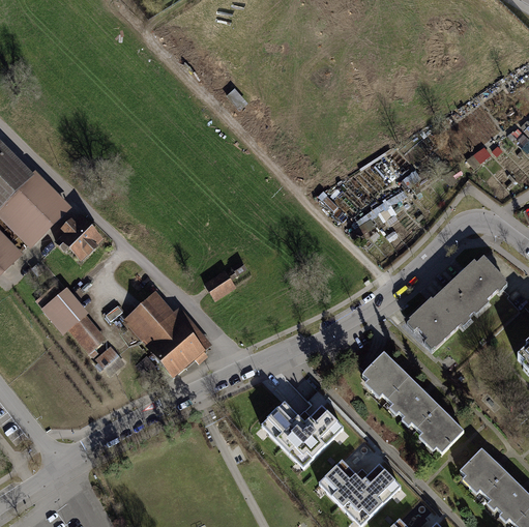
[(34,175),(0,140),(0,218),(29,249),(71,207),(37,172),(34,175)]
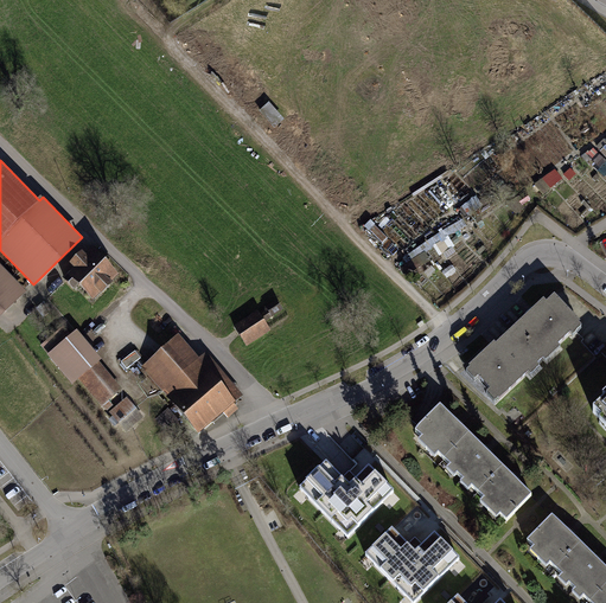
[(440,251),(454,243),(448,232),(466,222),(463,215),(431,233),(440,251)]
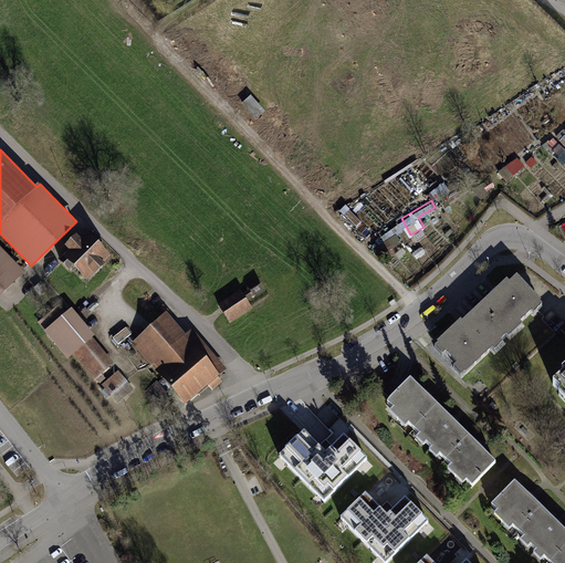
[(111,256),(85,230),(79,237),(77,236),(75,233),(64,244),(67,249),(61,256),(86,280),(93,272),(94,274),(105,263),(104,262),(111,256)]
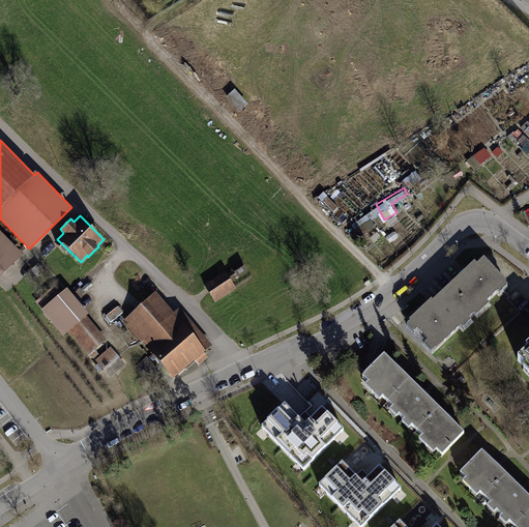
[(364,231),(372,228),(369,220),(361,223),(364,231)]
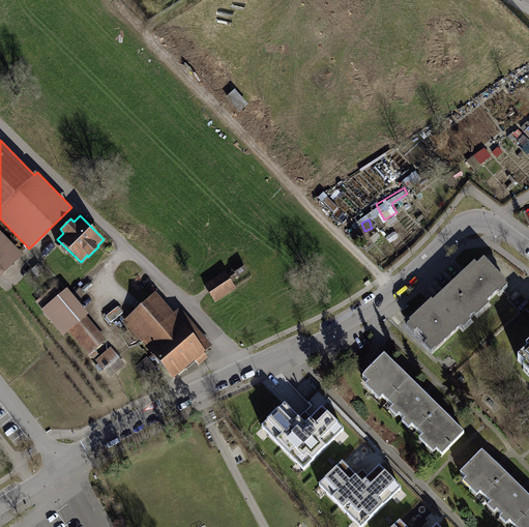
[(0,274),(23,253),(0,230),(0,274)]
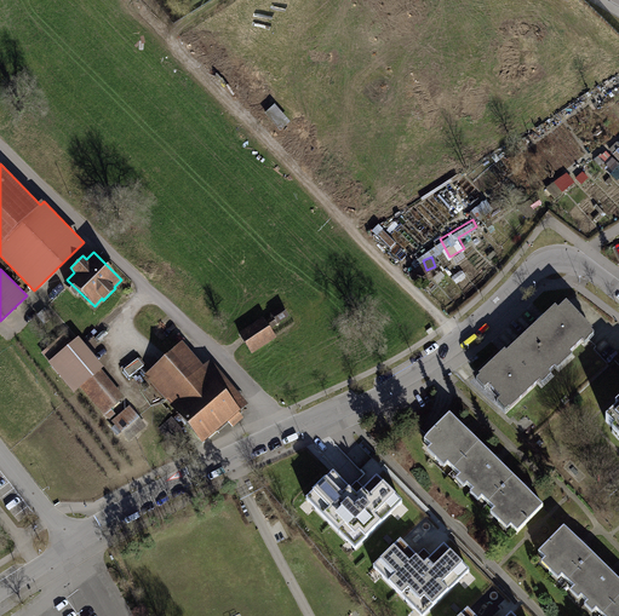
[(588,329),(557,297),(542,311),(506,344),(479,370),(509,403),(588,329)]
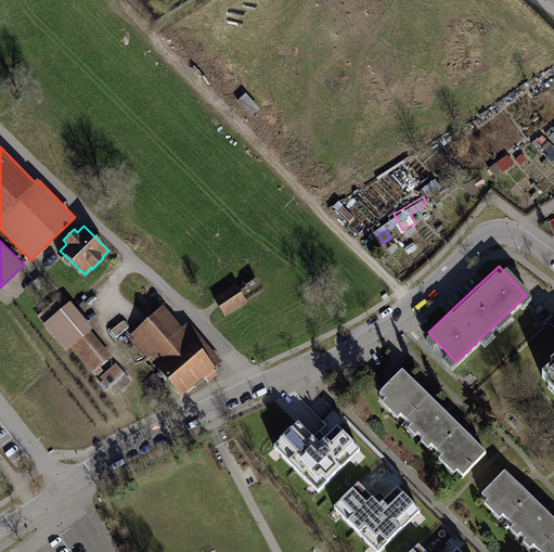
[(257,280),(252,273),(243,279),(244,281),(247,286),(257,280)]
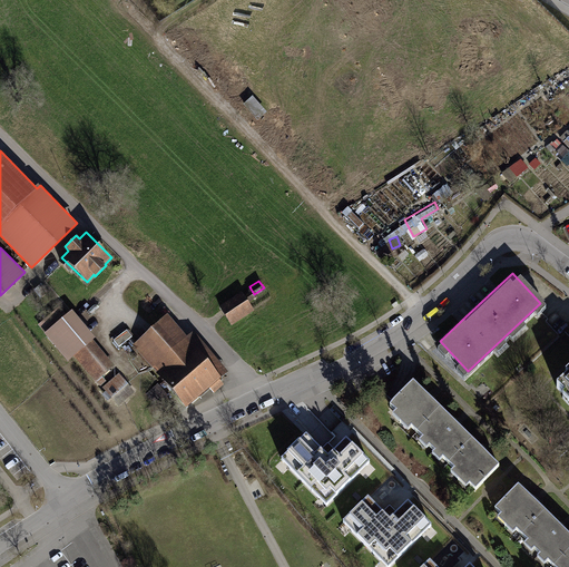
[(251,289),(243,294),(247,301),(256,296),(254,294),(251,289)]
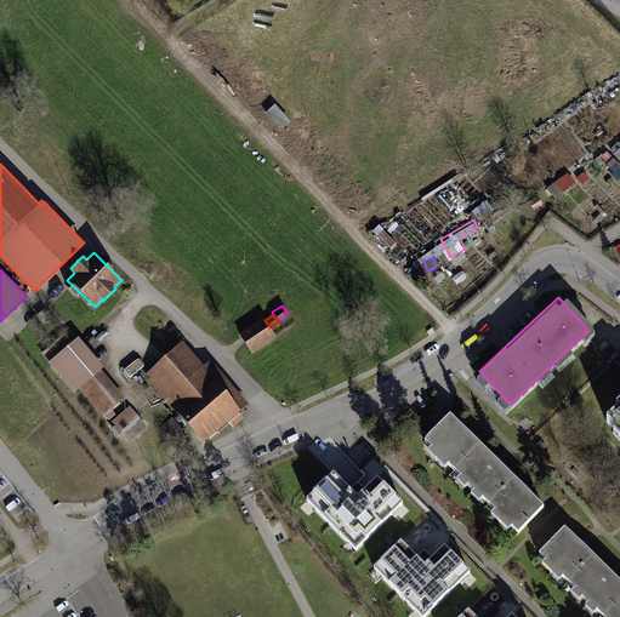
[(265,320),(262,316),(240,332),(242,333),(245,340),(252,350),(274,336),(269,327),(265,320)]
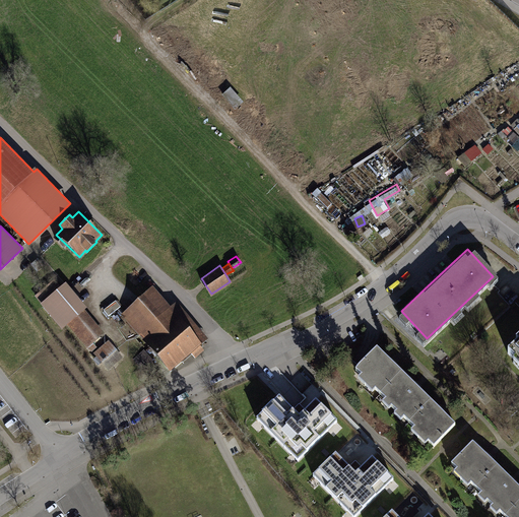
[(54,277),(34,294),(41,302),(60,285),(54,277)]
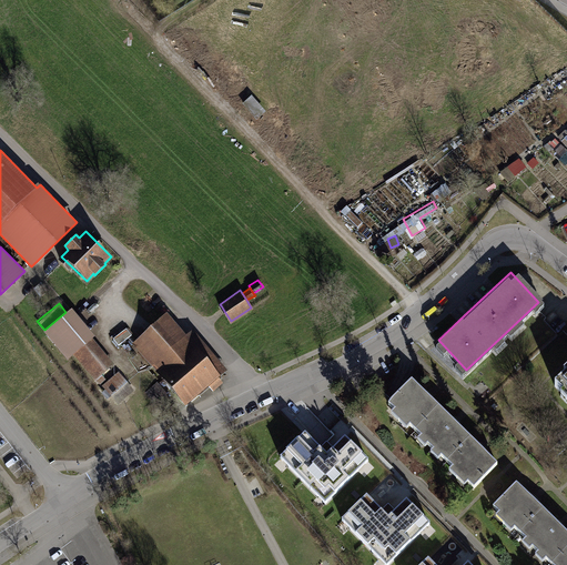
[(94,335),(71,308),(66,312),(44,330),(43,331),(67,359),(73,353),(92,338),(94,335)]
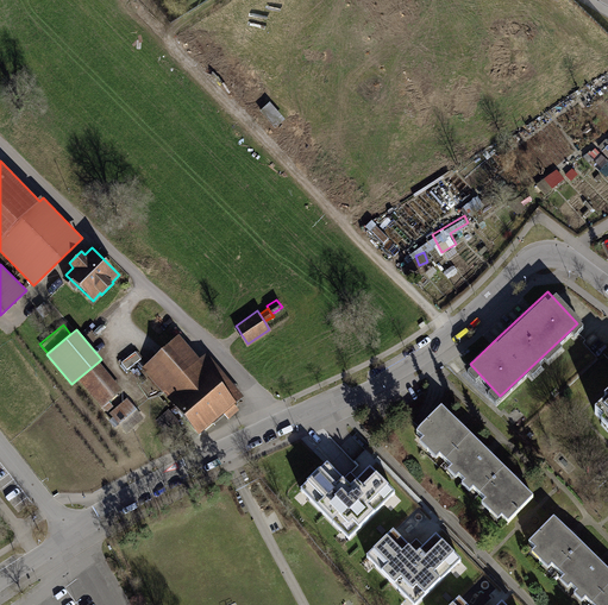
[(199,357),(179,333),(140,365),(199,434),(224,411),(229,417),(239,408),(234,403),(244,395),(206,351),(199,357)]
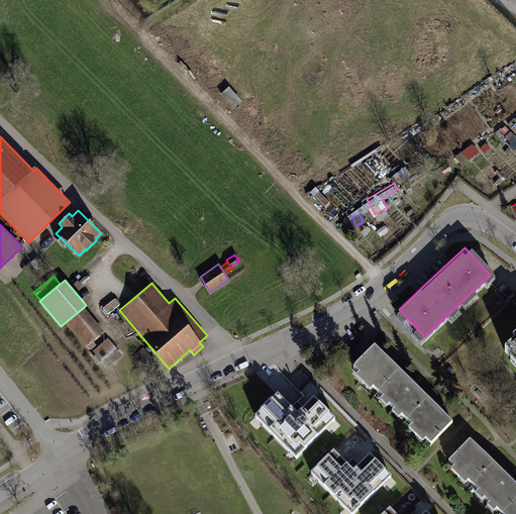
[(84,307),(67,321),(86,344),(103,330),(84,307)]
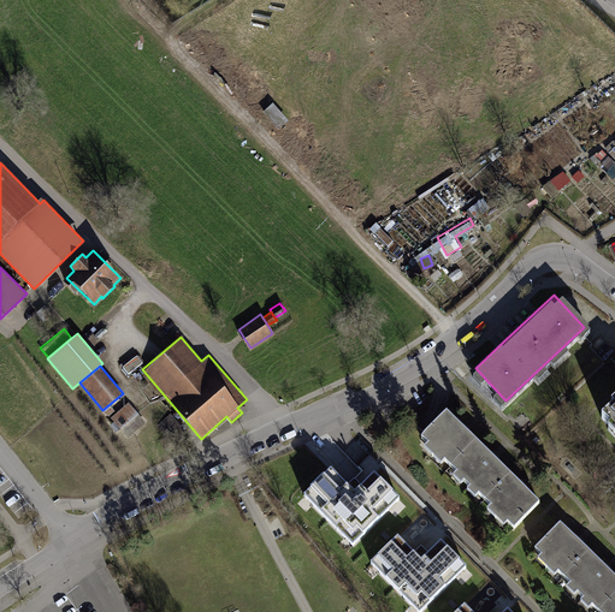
[(614,399),(598,414),(614,432),(614,399)]
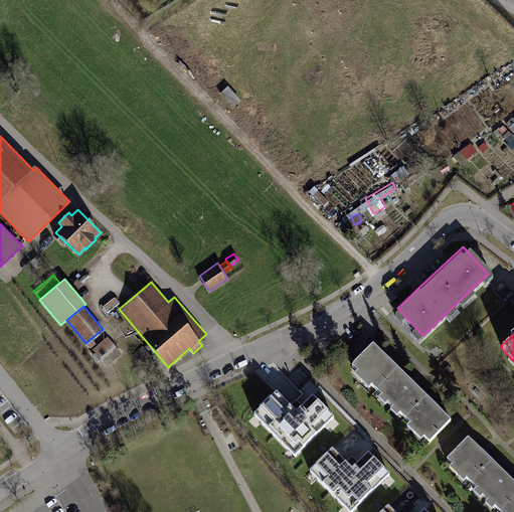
[(108,335),(93,347),(106,364),(112,360),(122,352),(108,335)]
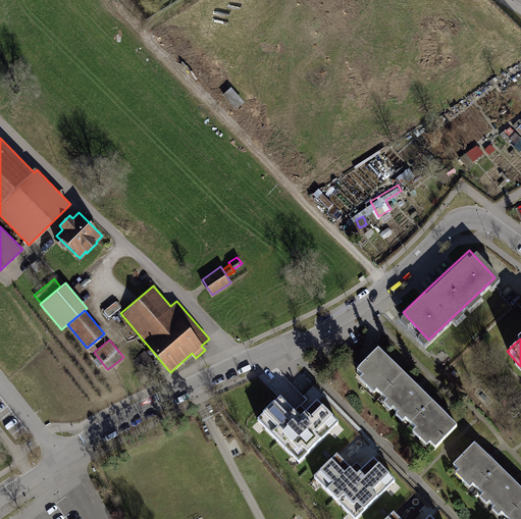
[(144,349),(133,358),(150,377),(160,368),(144,349)]
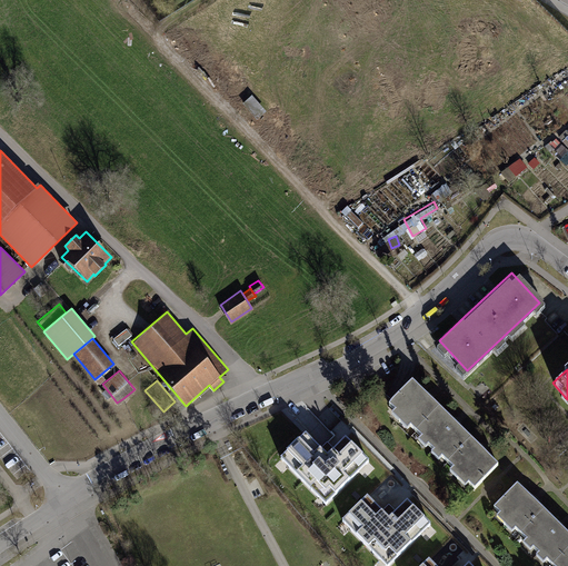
[(425,397),(410,383),(387,406),(471,488),(495,464),(475,444),(451,421),(425,397)]
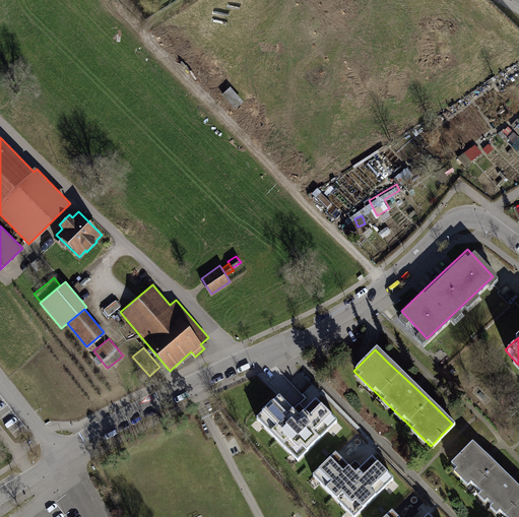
[(298,413),(278,395),(255,417),(297,461),(338,423),(317,398),(298,413)]
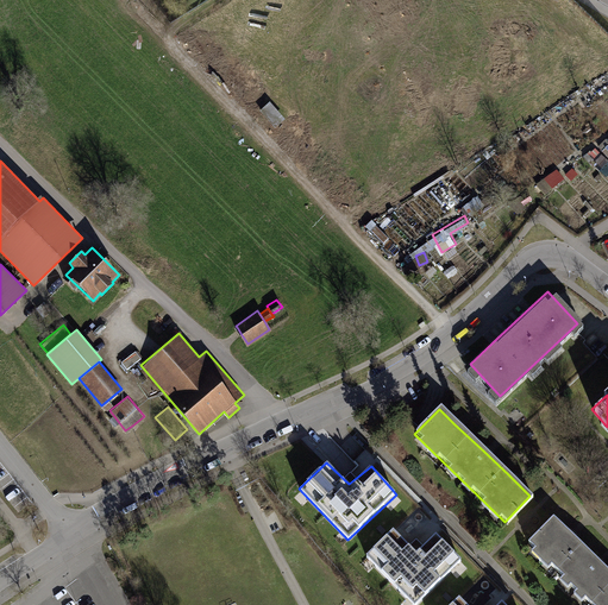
[(565,530),(552,517),(527,542),(532,546),(528,550),(545,566),(550,562),(561,573),(557,577),(565,585),(569,581),(575,587),(571,591),(578,598),(582,594),(593,604),(607,604),(607,571),(597,561),(565,530)]
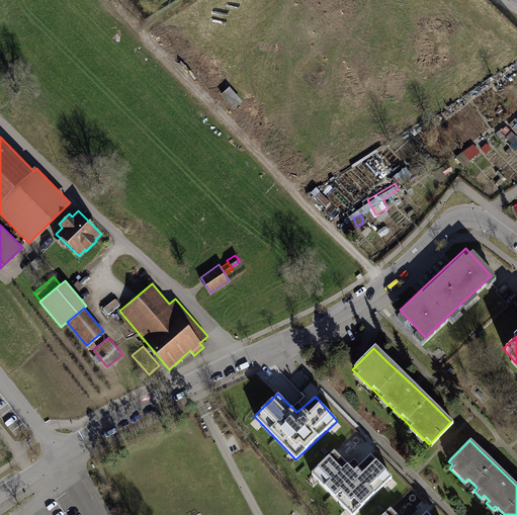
[(353,469),(333,449),(310,470),(350,514),(393,476),(371,453),(353,469)]
